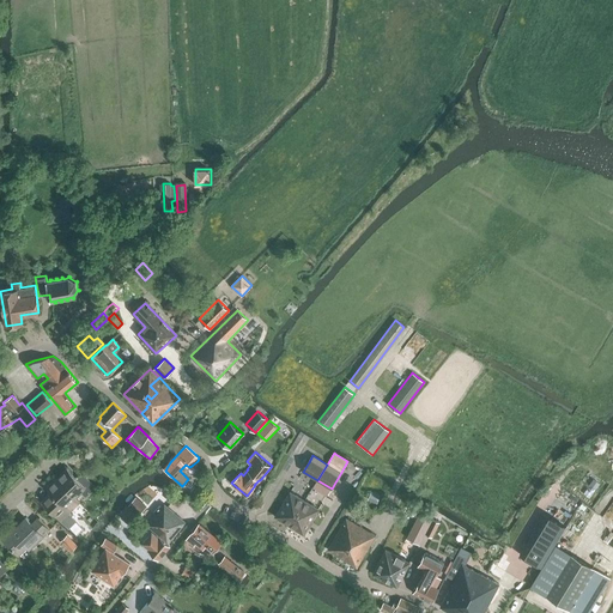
[(67,468),(56,479),(76,498),(82,492),(85,496),(96,486),(85,475),(79,481),(67,468)]
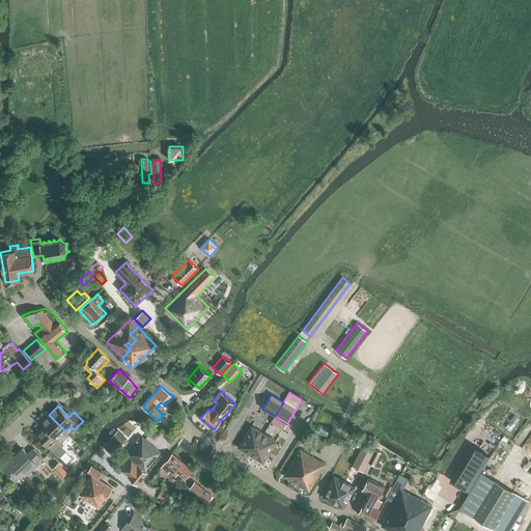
[(53,451),(60,444),(68,435),(65,431),(49,415),(40,423),(44,426),(36,434),(53,451)]
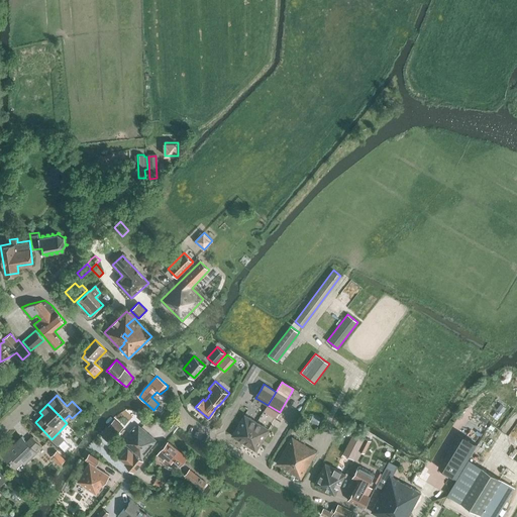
[(244,415),(241,421),(232,435),(244,443),(256,422),(244,415)]
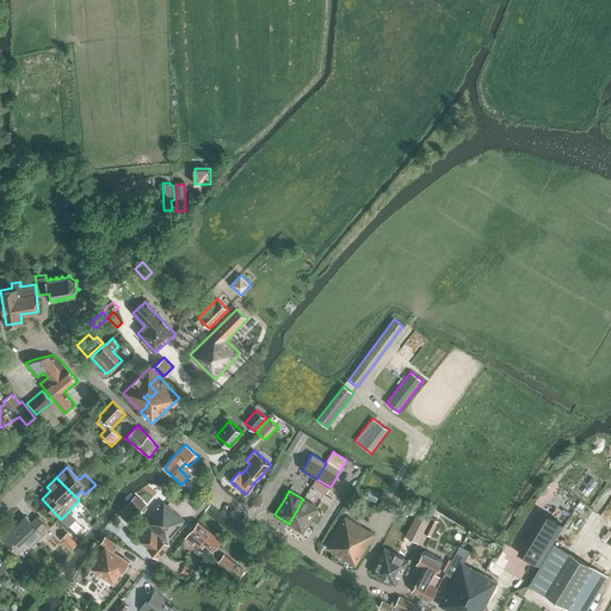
[(380,494),(370,491),(366,499),(376,503),(380,494)]
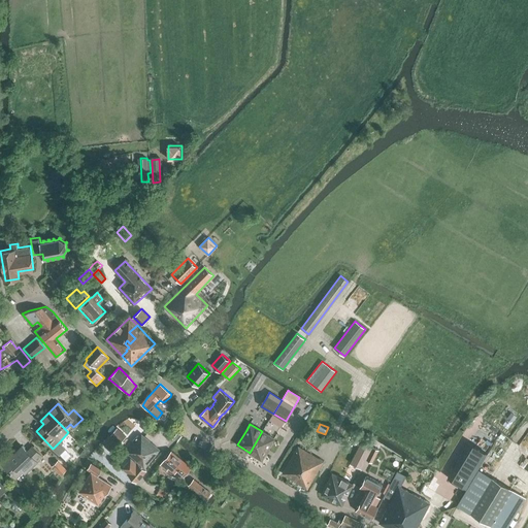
[(119,444),(126,436),(118,428),(110,436),(119,444)]
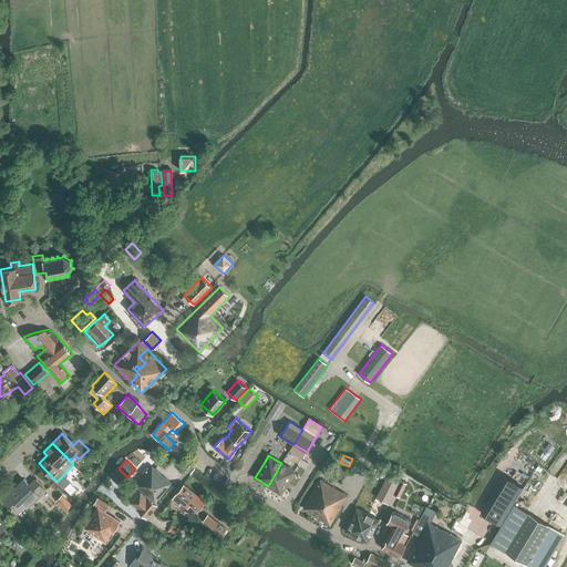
[(281,494),(288,483),(295,471),(281,463),(268,486),(281,494)]
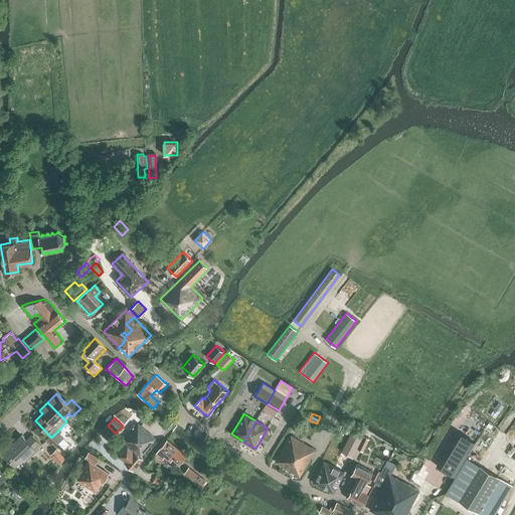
[(483,433),(492,437),(496,426),(488,422),(483,433)]
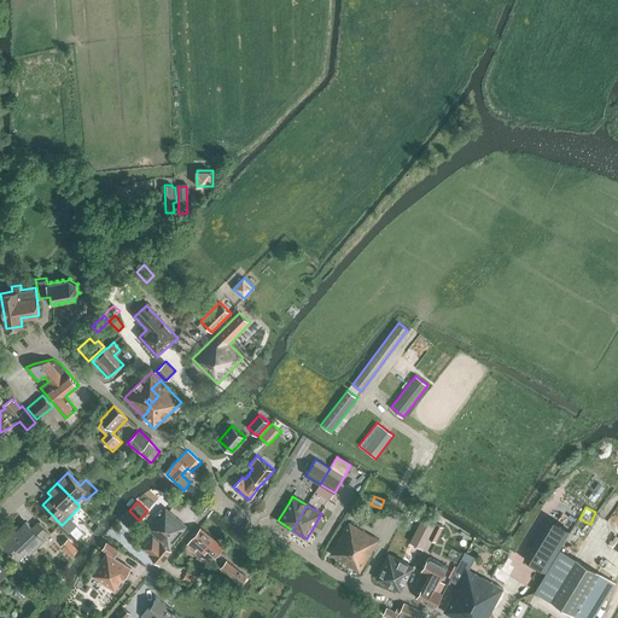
[(147,529),(158,538),(169,548),(187,526),(165,508),(147,529)]
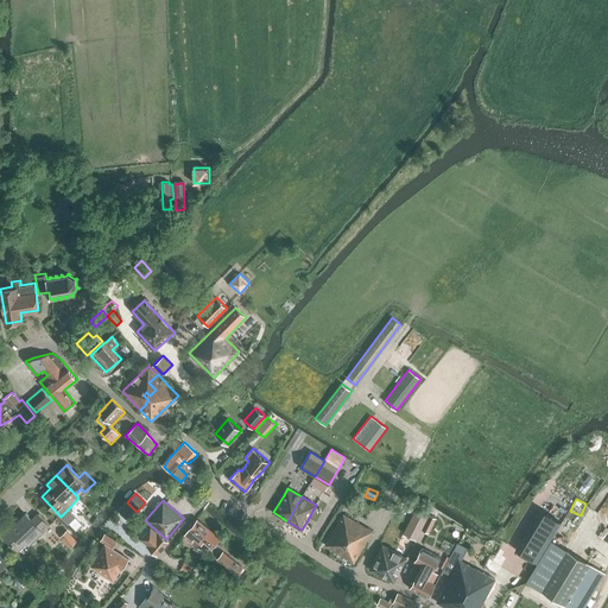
[(125,501),(118,510),(121,513),(120,514),(128,520),(135,512),(125,501)]
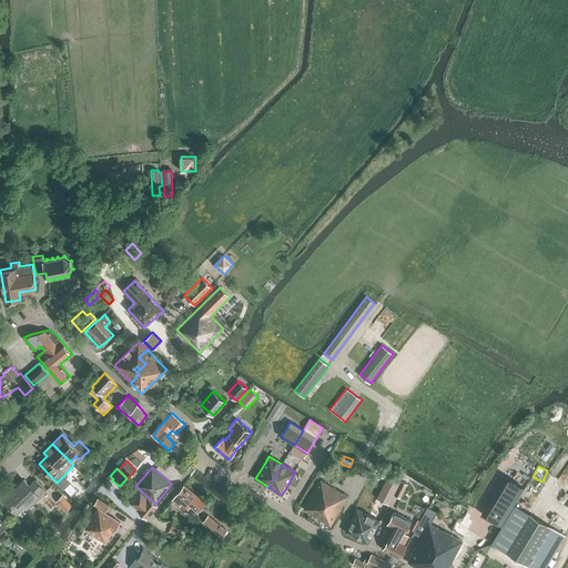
[(388,476),(382,490),(377,498),(388,504),(401,482),(388,476)]
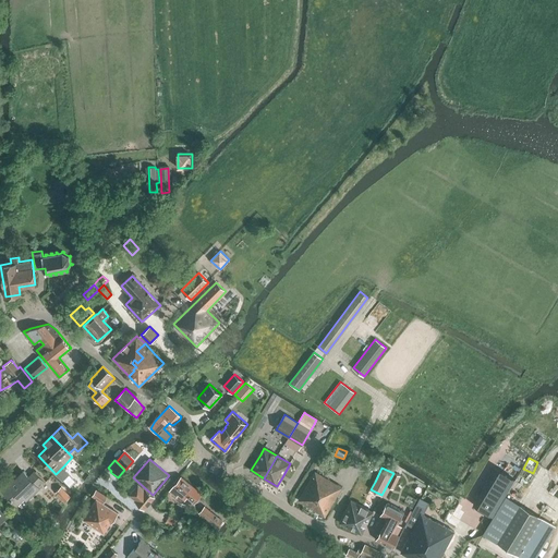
[(514,481),(495,469),(472,506),(492,518),(514,481)]
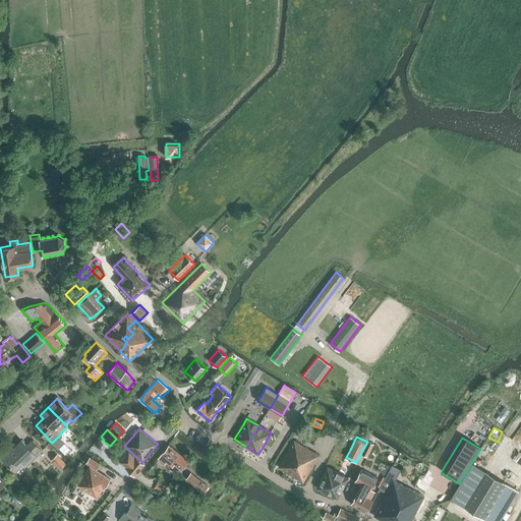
[(38,457),(42,452),(32,441),(25,446),(21,441),(14,448),(12,446),(8,451),(9,452),(3,458),(17,472),(22,466),(24,468),(38,456),(38,457)]
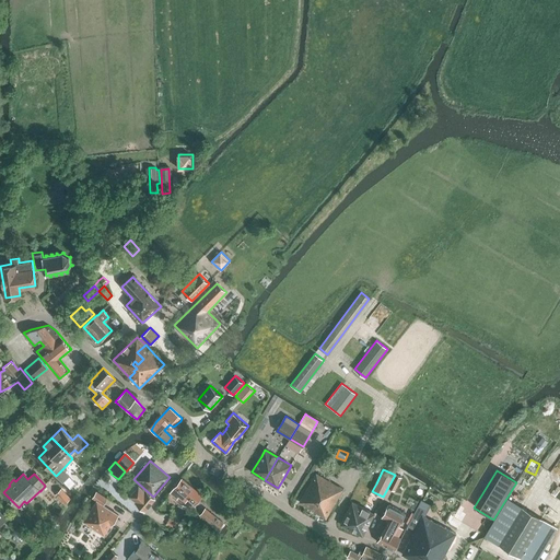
[(313,510),(330,481),(316,474),(300,502),(313,510)]
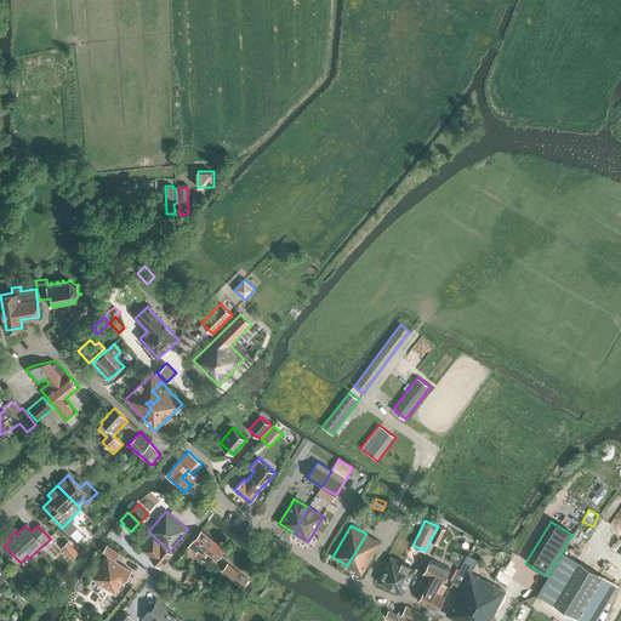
[(445,529),(439,525),(431,540),(438,543),(445,529)]
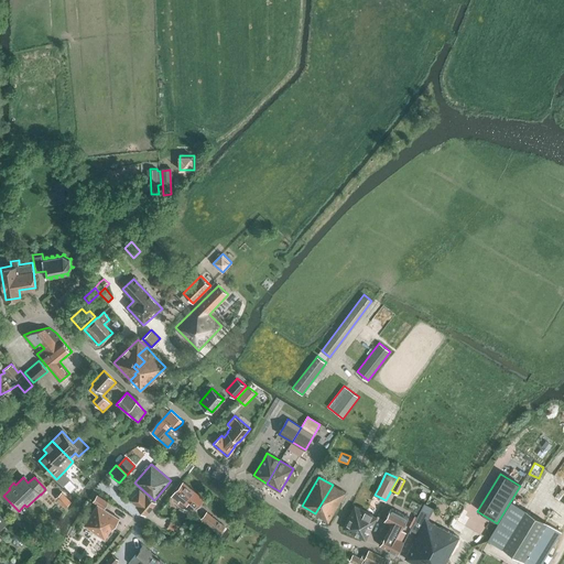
[(175,499),(179,502),(181,500),(187,506),(191,501),(197,507),(204,498),(183,481),(173,495),(176,497),(175,499)]
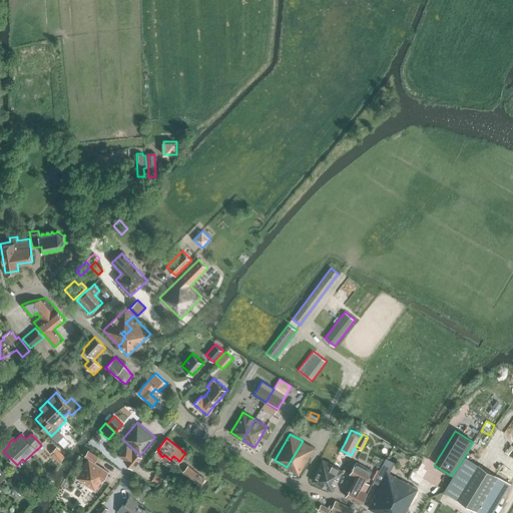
[(303,441),(287,467),(291,470),(290,472),(293,474),(294,471),(299,475),(315,448),(303,441)]
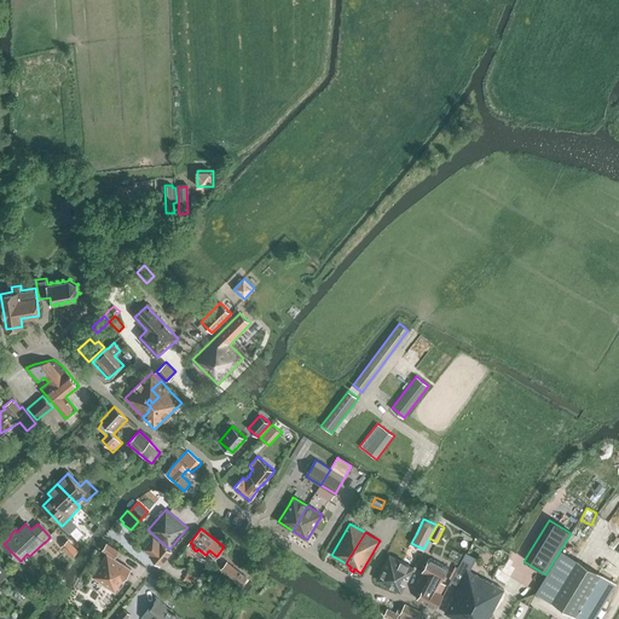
[(173,551),(169,549),(158,539),(157,541),(154,537),(143,549),(148,553),(146,554),(160,563),(173,551)]
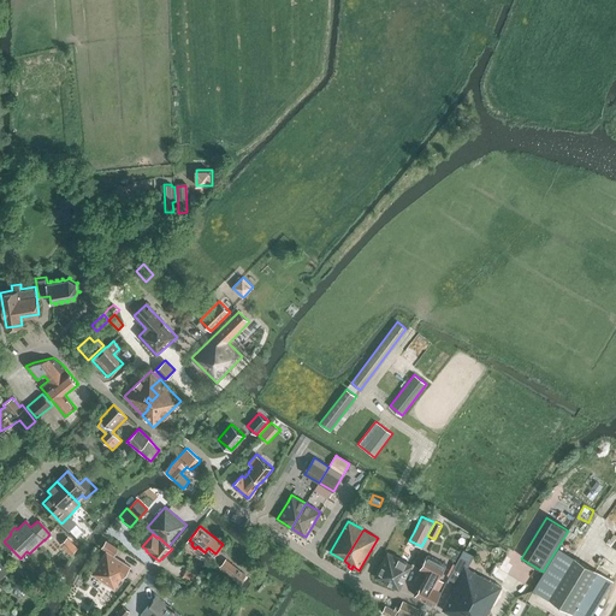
[(61,544),(71,555),(78,549),(67,538),(61,544)]
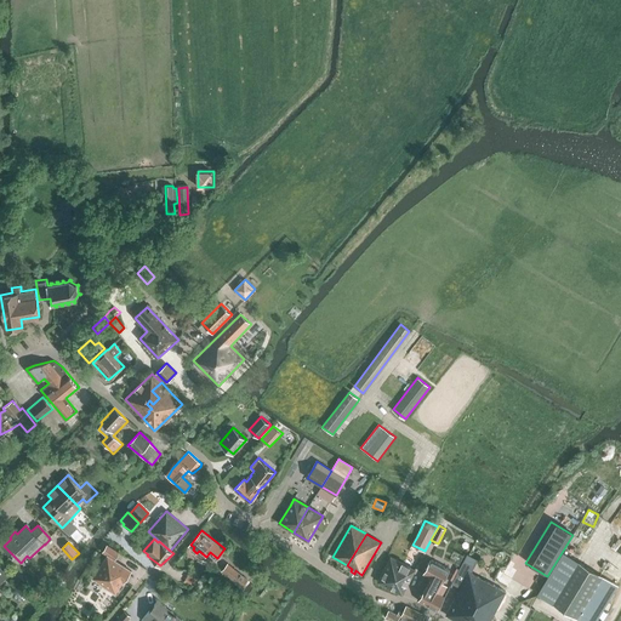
[(107,545),(102,552),(114,560),(119,553),(107,545)]
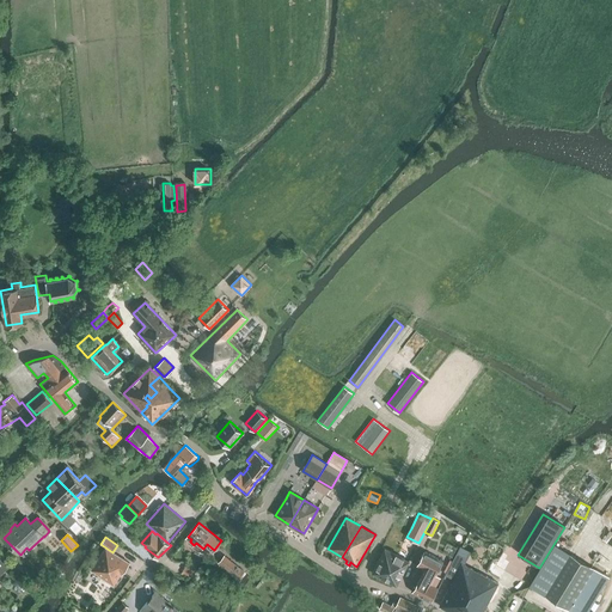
[(555,544),(530,586),(573,611),(586,611),(588,609),(607,576),(555,544)]
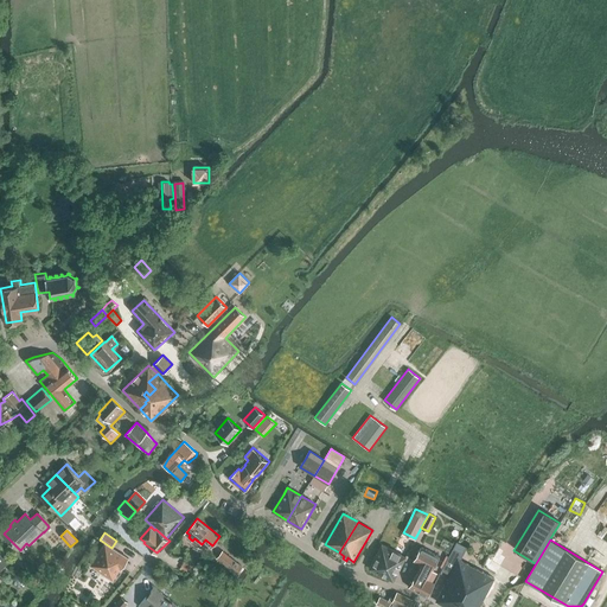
[(106,543),(91,566),(113,579),(120,568),(121,569),(128,558),(106,543)]
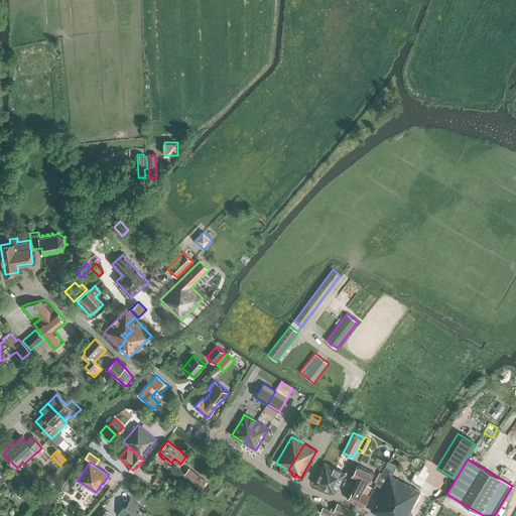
[(314,483),(335,494),(345,474),(325,463),(314,483)]
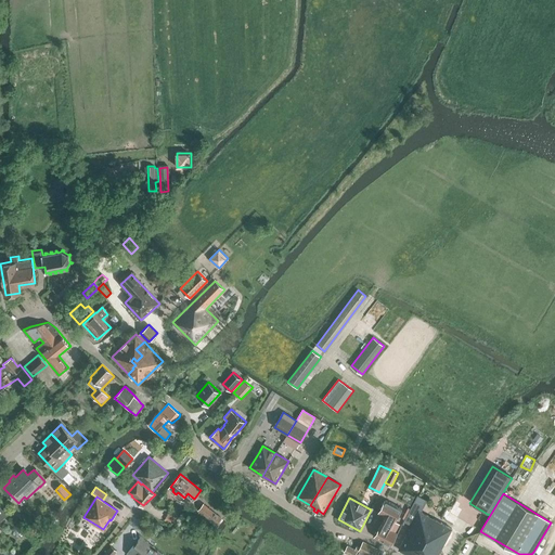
[(378,512),(385,515),(374,537),(391,545),(397,533),(395,532),(400,524),(396,521),(402,508),(385,500),(378,512)]
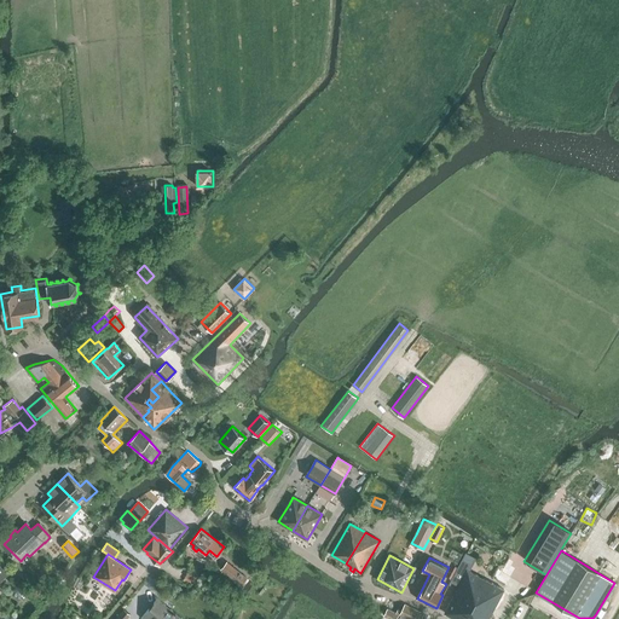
[(221,570),(235,580),(242,585),(247,578),(227,562),(221,570)]
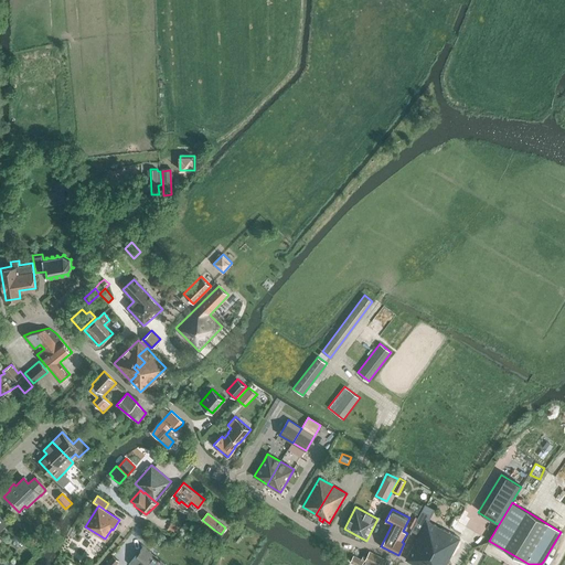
[(415,530),(420,516),(414,513),(409,528),(415,530)]
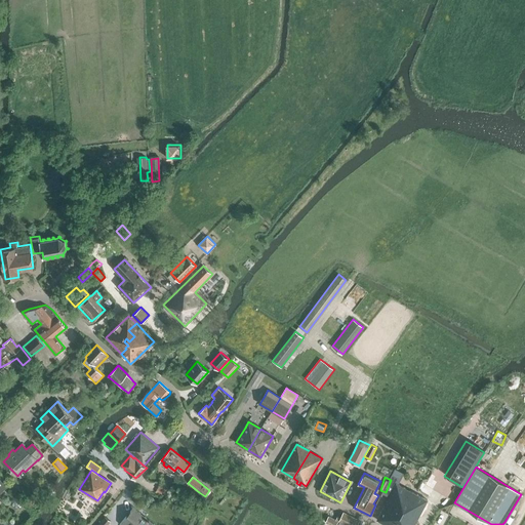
[(392,478),(391,480),(386,492),(391,495),(377,520),(387,524),(413,524),(428,499),(397,483),(398,481),(392,478)]
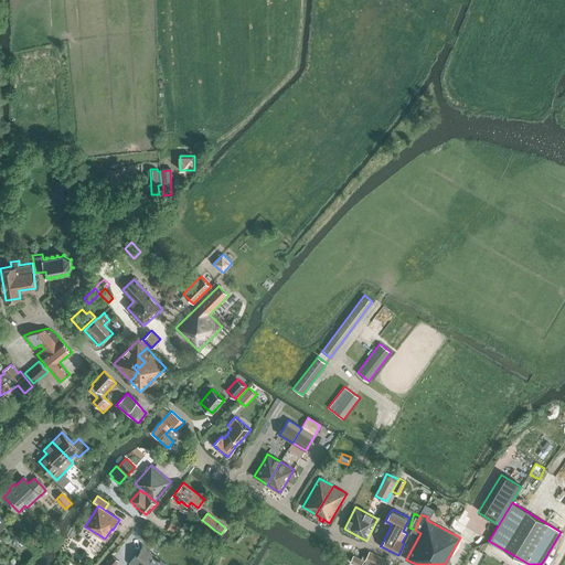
[(183,524),(176,518),(169,525),(178,532),(183,524)]
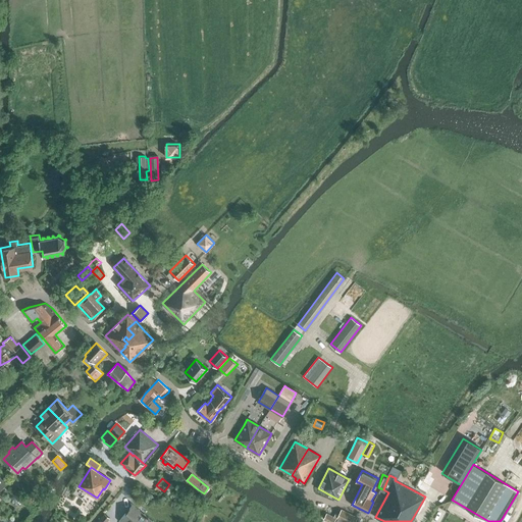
[(17,505),(18,504),(20,506),(25,501),(16,491),(11,497),(13,499),(12,500),(11,501),(11,503),(12,505),(14,505),(15,506),(17,505)]
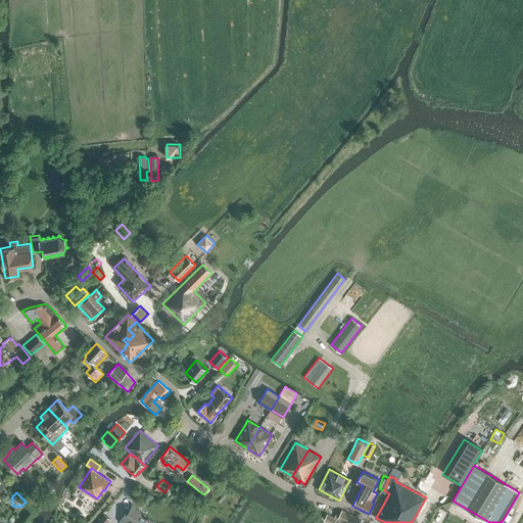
[(120,522),(121,522),(154,522),(134,506),(120,522)]
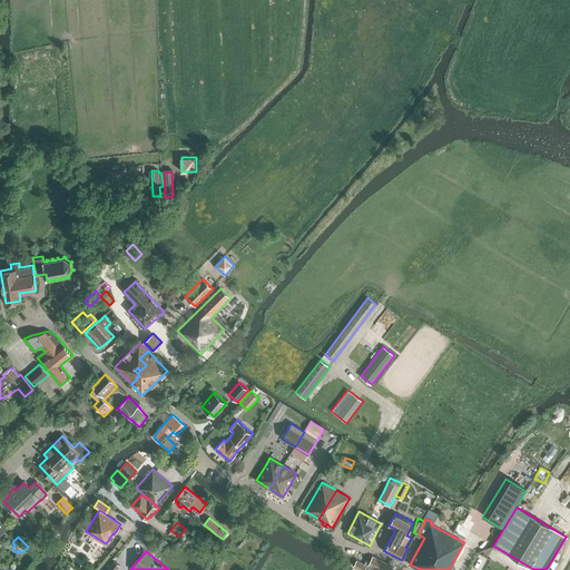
[(390,566),(373,557),(370,563),(366,562),(365,564),(356,560),(353,567),(360,569),(364,569),(367,566),(375,569),(392,569),(393,569),(390,566)]
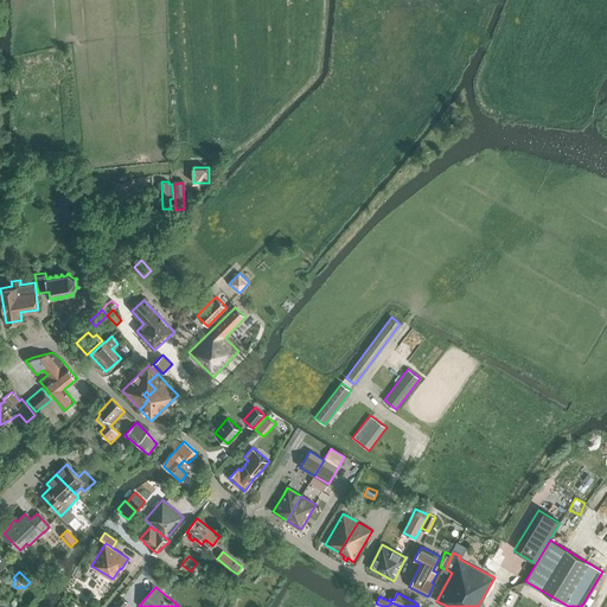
All buildings are outlined.
